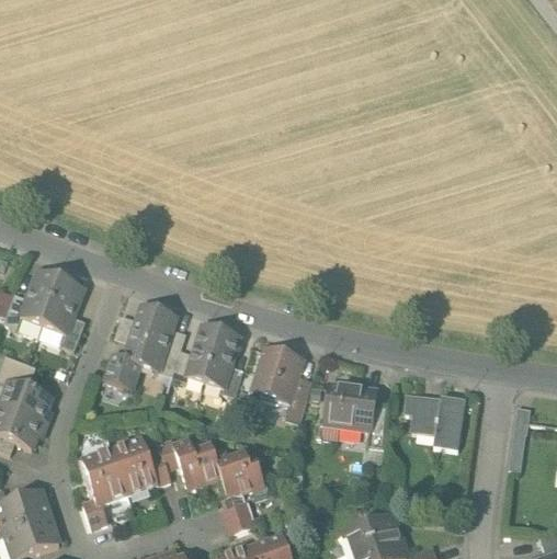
[(63,278),(33,267),(9,329),(40,341),(63,278)]
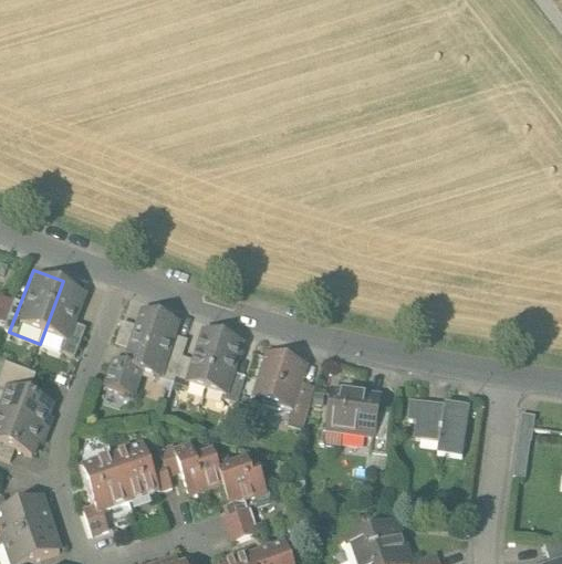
[(93,292),(63,281),(40,344),(69,355),(93,292)]
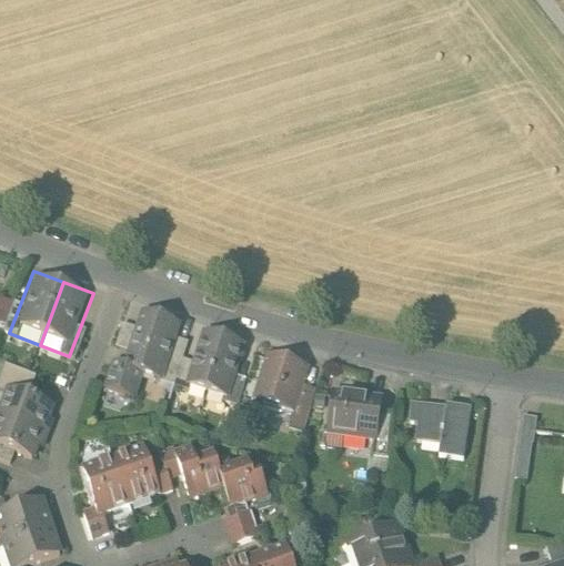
[(138,349),(132,364),(142,367),(163,374),(181,319),(139,305),(133,321),(121,316),(113,341),(138,349)]
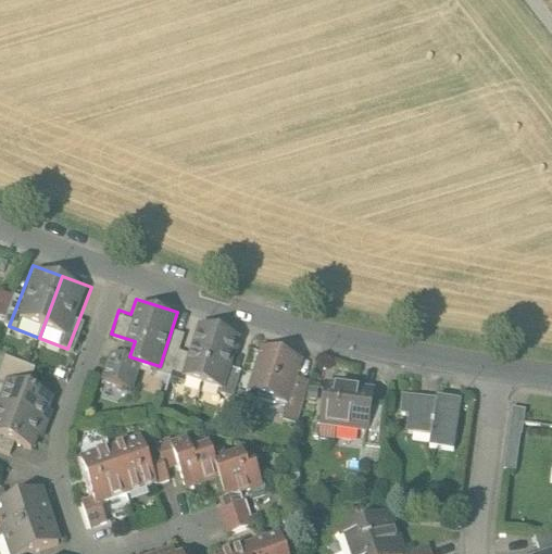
[(223,327),(199,319),(179,379),(203,387),(223,327)]
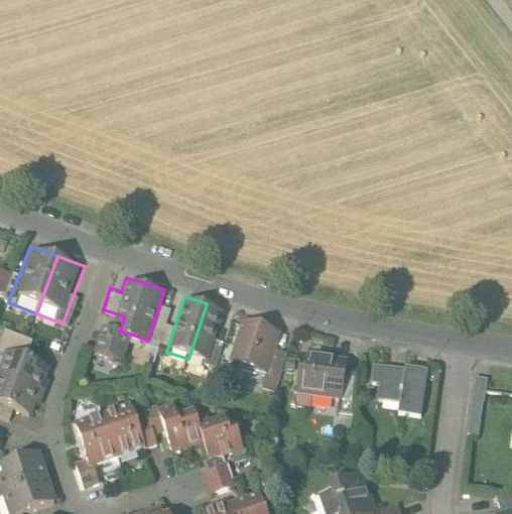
[(231,311),(207,303),(188,359),(213,367),(231,311)]
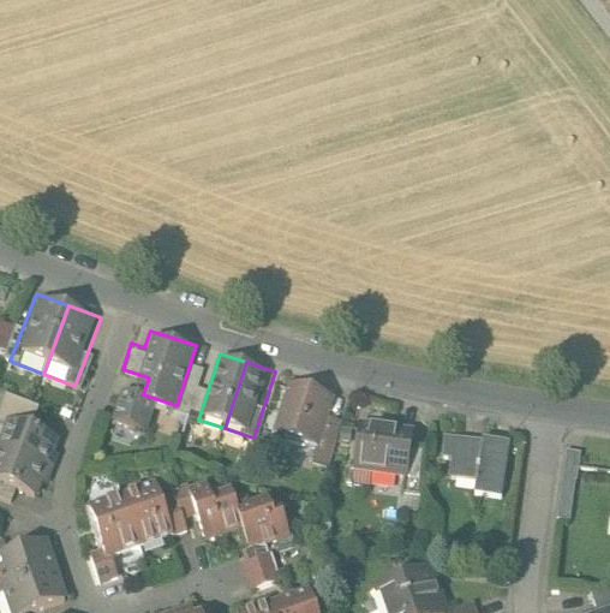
[(287,375),(269,430),(330,450),(341,415),(330,412),(338,391),(287,375)]
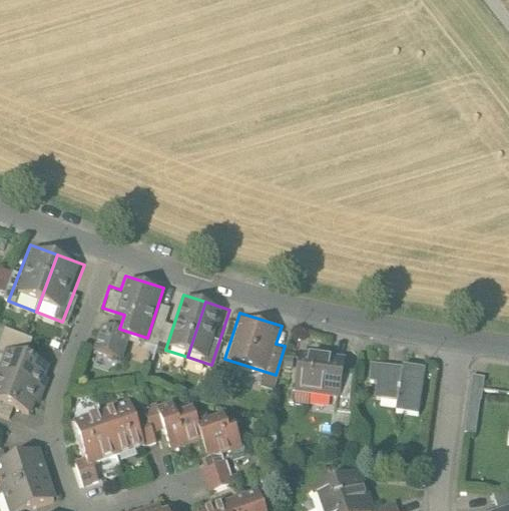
[(119,329),(98,322),(89,350),(120,359),(128,332),(119,329)]
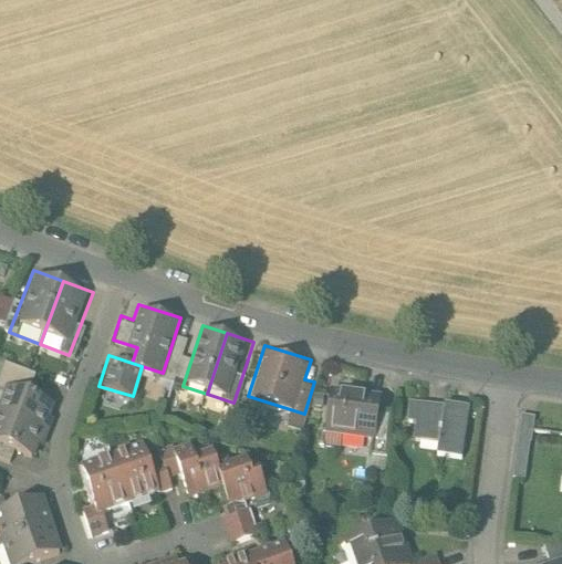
[(55,400),(4,382),(0,394),(0,405),(48,423),(55,400)]
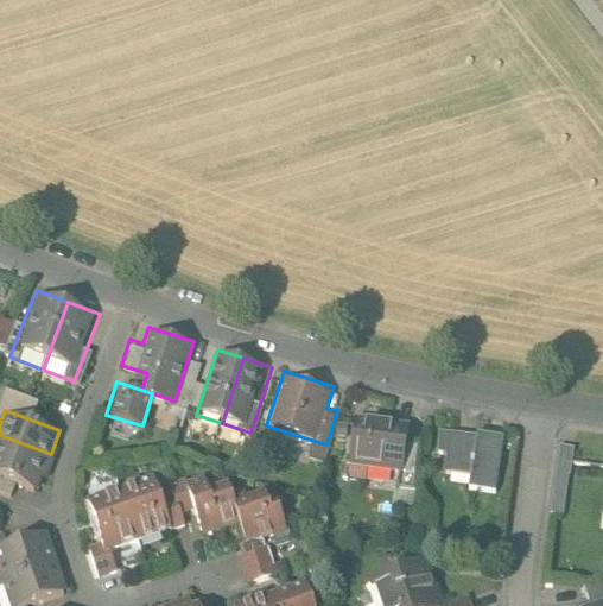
[(402,478),(411,417),(356,410),(348,472),(402,478)]
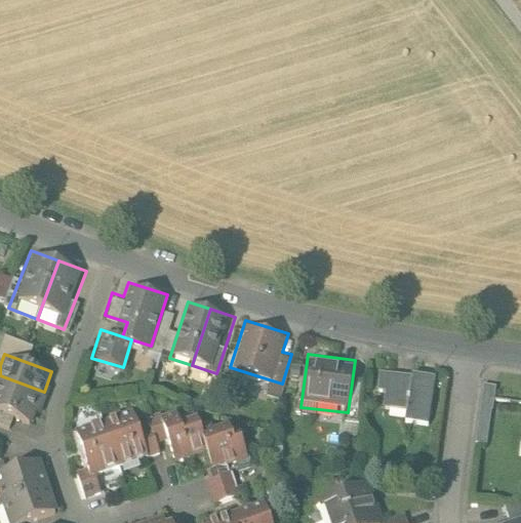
[(447,428),(454,374),(382,365),(374,418),(447,428)]
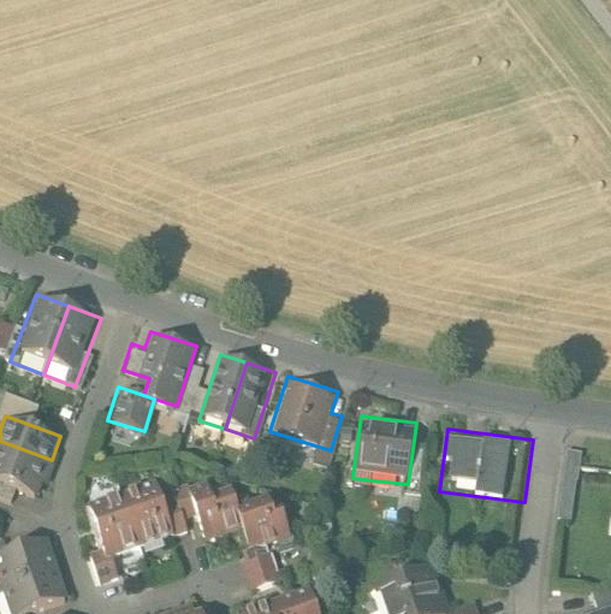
[(0,470),(43,485),(52,460),(0,441),(0,470)]
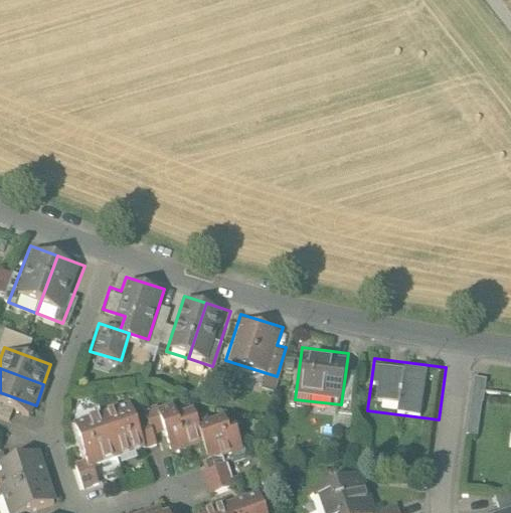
[(474,429),(487,431),(494,374),(481,372),(474,429)]
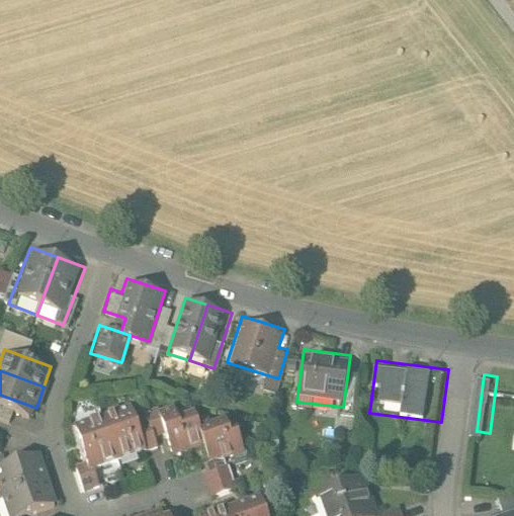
[(163,430),(170,452),(201,442),(194,420),(189,407),(178,411),(175,400),(155,407),(163,430)]
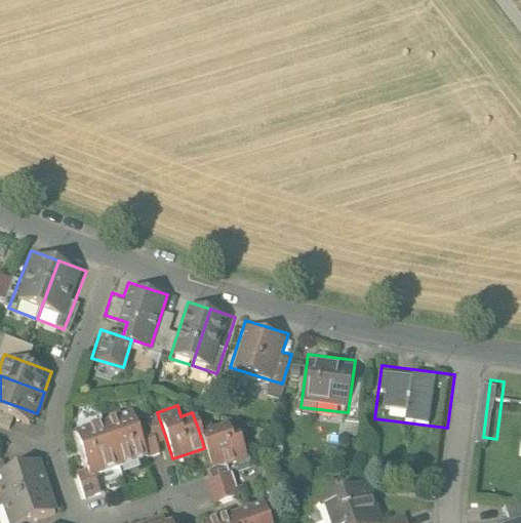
[(133,406),(104,416),(119,464),(150,454),(148,449),(137,418),(133,406)]
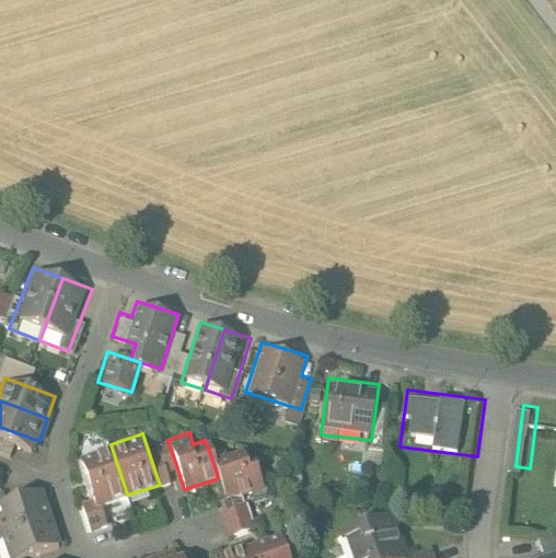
[(159,442),(168,467),(176,465),(168,440),(159,442)]
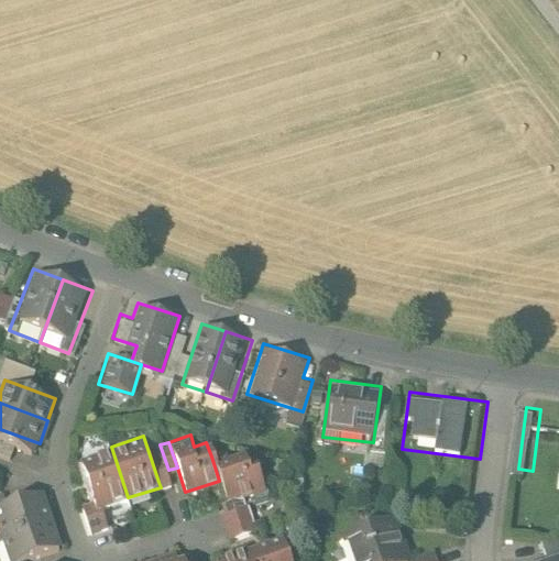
[(148,449),(159,482),(171,477),(168,470),(160,444),(148,449)]
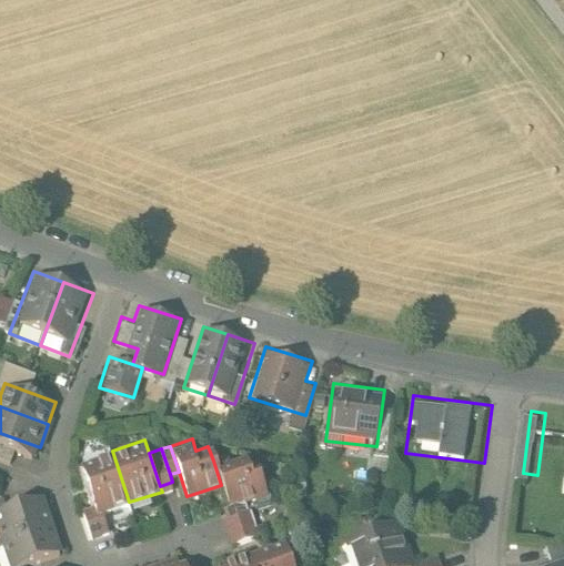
[(221,485),(228,504),(267,492),(253,448),(213,461),(221,485)]
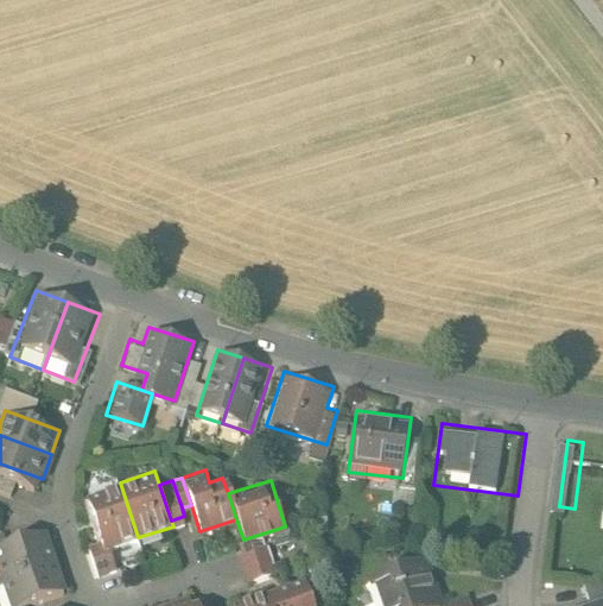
[(120,483),(83,494),(100,542),(102,550),(112,545),(138,537),(120,483)]
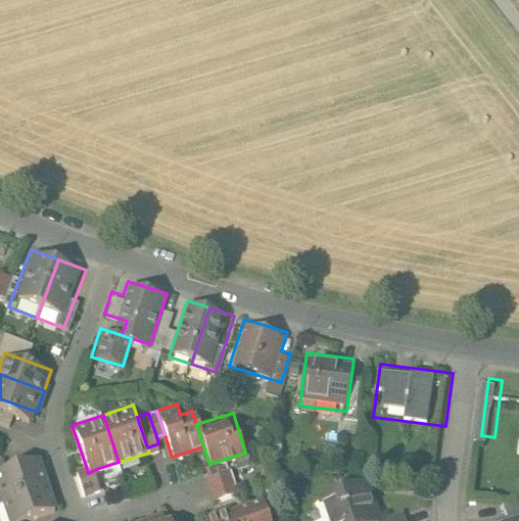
[(43,453),(0,465),(0,494),(51,479),(43,453)]
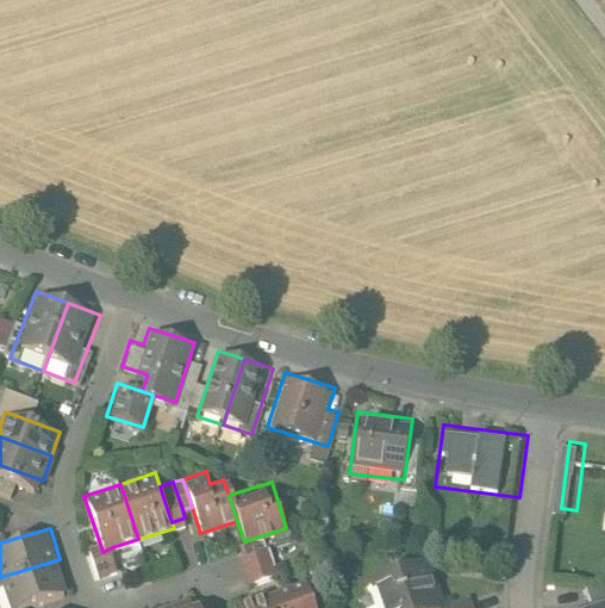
[(267,534),(234,545),(245,582),(279,571),(267,534)]
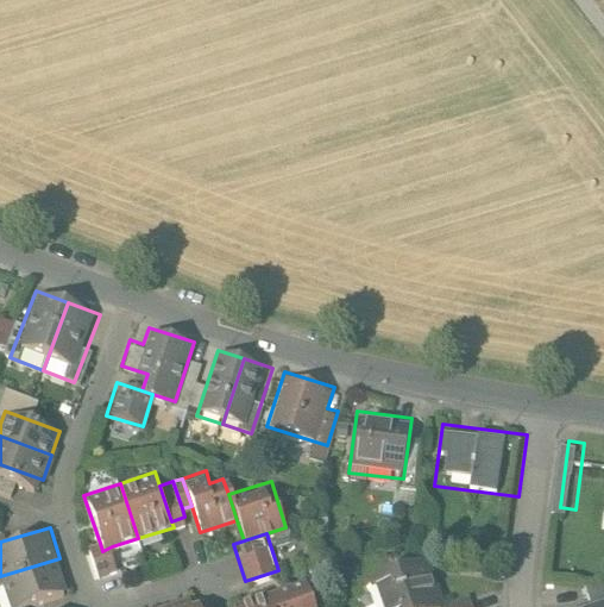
[(100,543),(88,546),(98,574),(119,567),(112,546),(102,551),(100,543)]
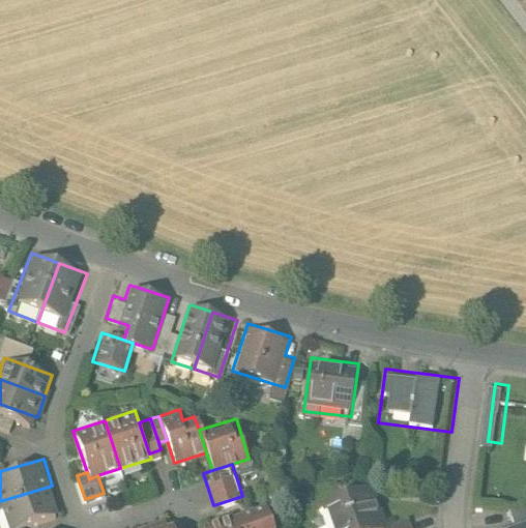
[(371,479),(315,499),(325,527),(382,527),(387,526),(371,479)]
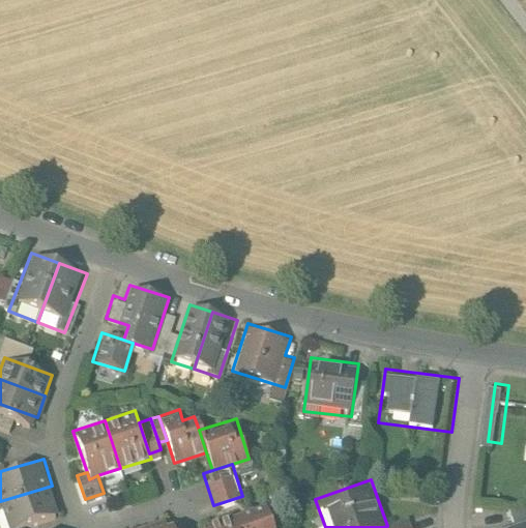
[(52,486),(0,501),(0,507),(5,527),(7,527),(59,512),(52,486)]
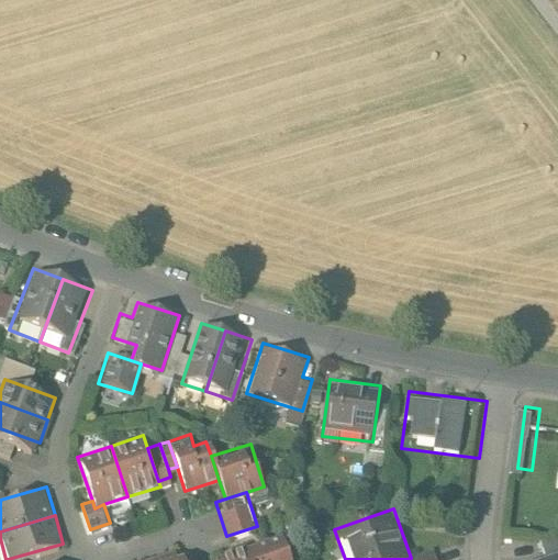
[(292,559),(285,535),(245,548),(248,559),(292,559)]
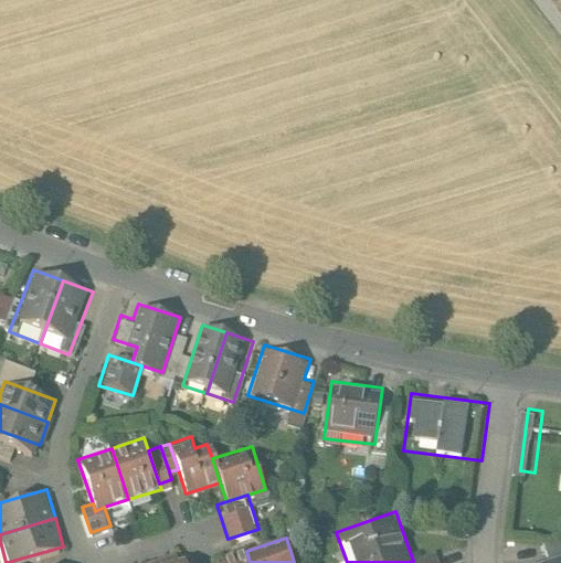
[(190,562),(184,546),(148,560),(149,562),(190,562)]
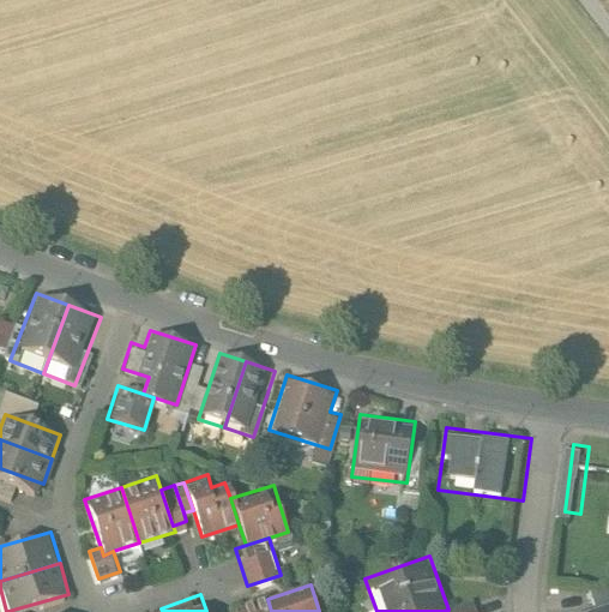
[(271,611),(267,599),(231,611),(271,611)]
